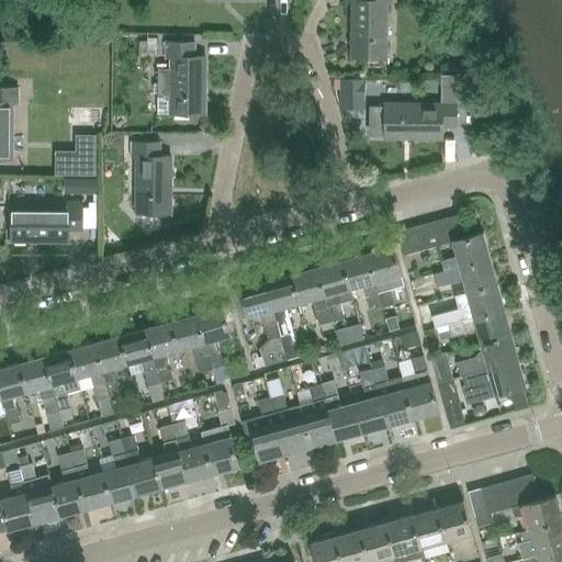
[(362,0),(352,0),(351,0),(352,57),(385,57),(386,1),(392,1),(391,0),(362,0)]
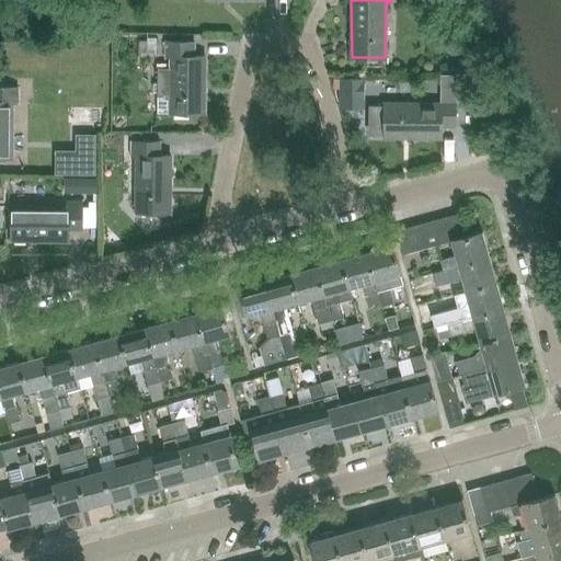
[(205,113),(205,56),(195,56),(195,43),(165,43),(165,57),(172,57),(172,70),(158,70),(158,95),(172,95),(172,113),(205,113)]
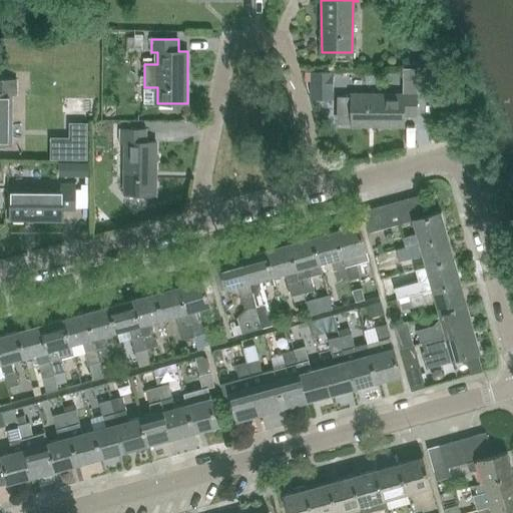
[(137,60),(137,40),(122,40),(122,60),(137,60)]
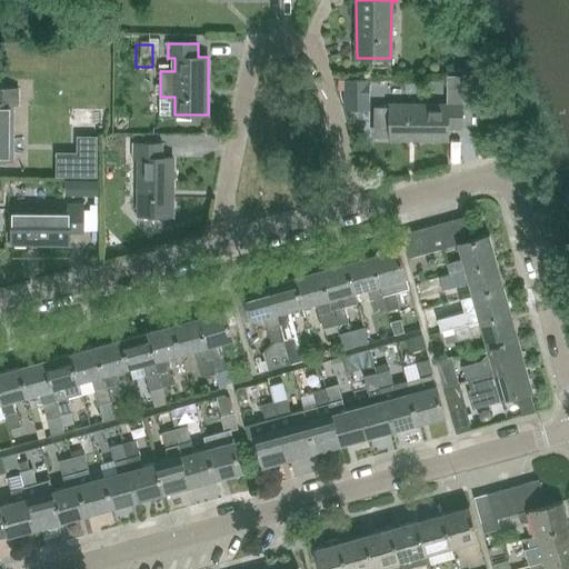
[(17,106),(17,90),(0,89),(0,160),(11,160),(11,106),(17,106)]
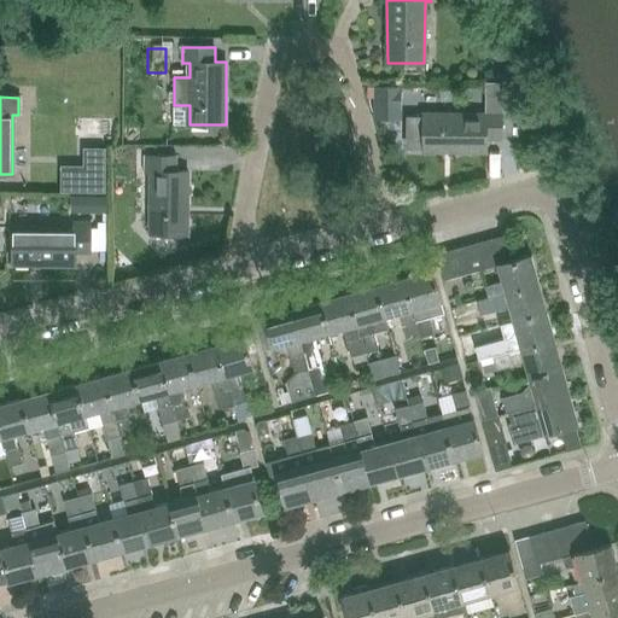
[(502,140),(502,109),(487,108),(487,114),(424,114),(424,151),(487,151),(487,140),(502,140)]
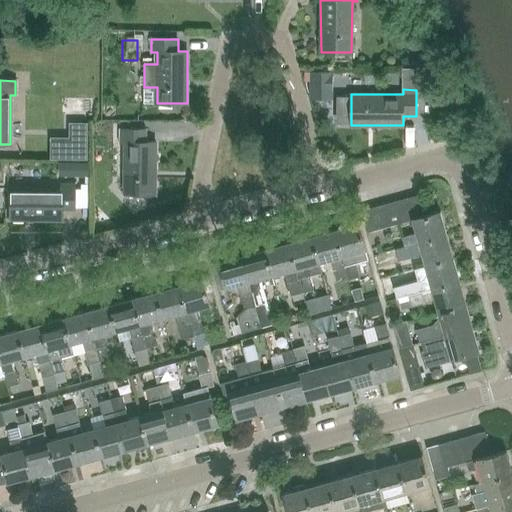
[(155,194),(156,142),(146,142),(147,129),(121,129),(120,143),(125,143),(125,194),(155,194)]
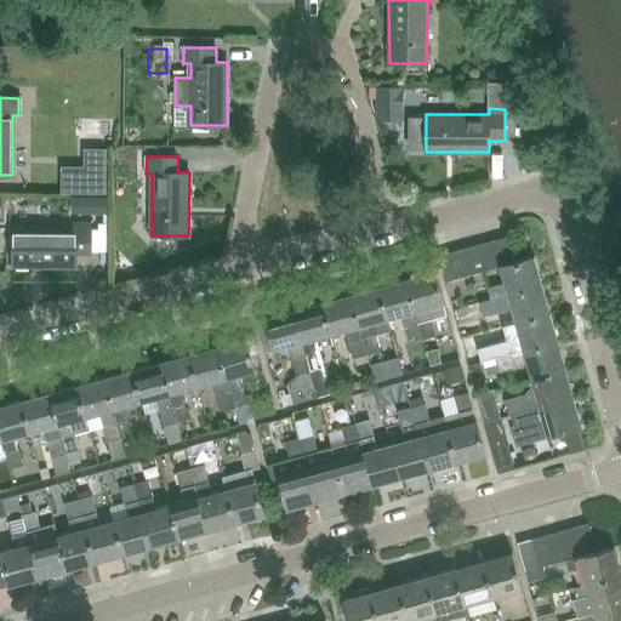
[(91,255),(91,223),(75,223),(75,229),(12,229),(12,266),(77,267),(77,255),(91,255)]
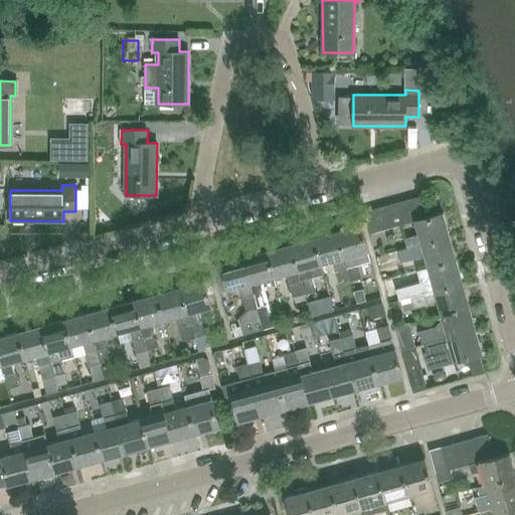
[(414,221),(426,217),(420,195),(408,199),(414,221)]
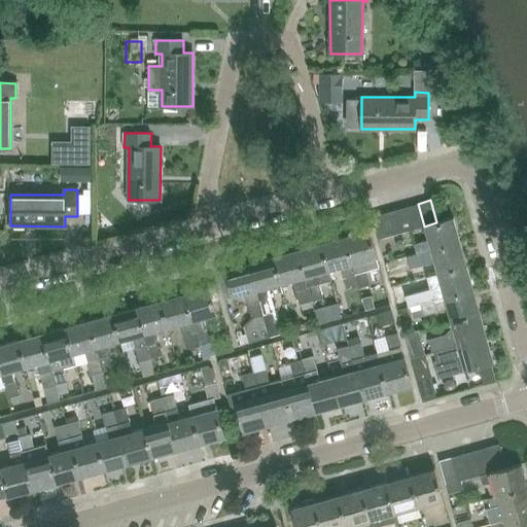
[(416,229),(424,226),(418,204),(406,207),(413,229),(416,229)]
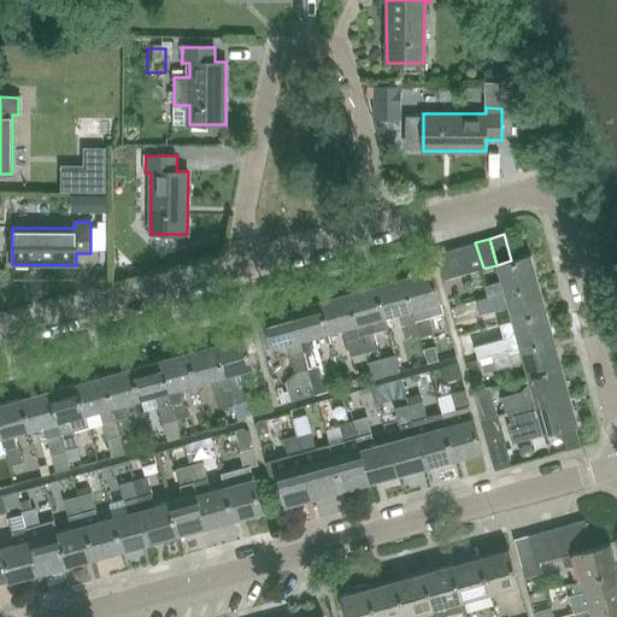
[(483,271),(483,268),(475,242),(462,246),(469,272),(482,269),(483,271)]
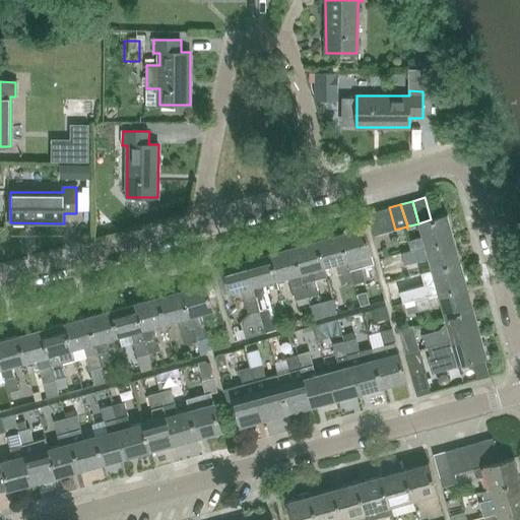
[(384,233),(395,230),(389,207),(378,210),(384,233)]
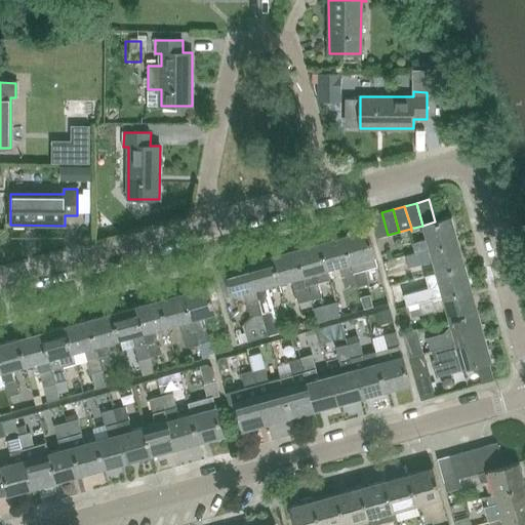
[(375,238),(388,235),(381,212),(369,215),(375,238)]
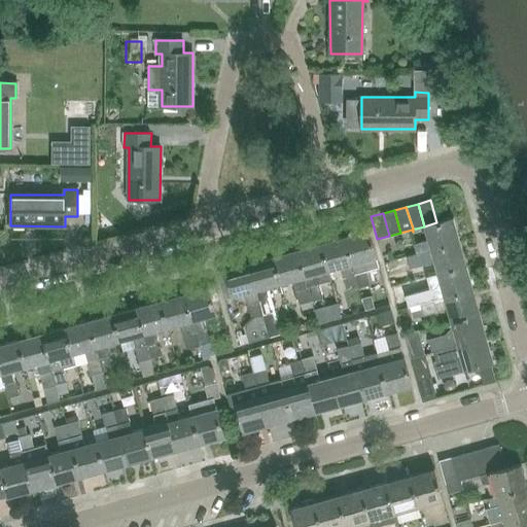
[(415,253),(458,242),(452,218),(453,218),(453,217),(436,222),(424,226),(427,240),(413,244),(415,253)]
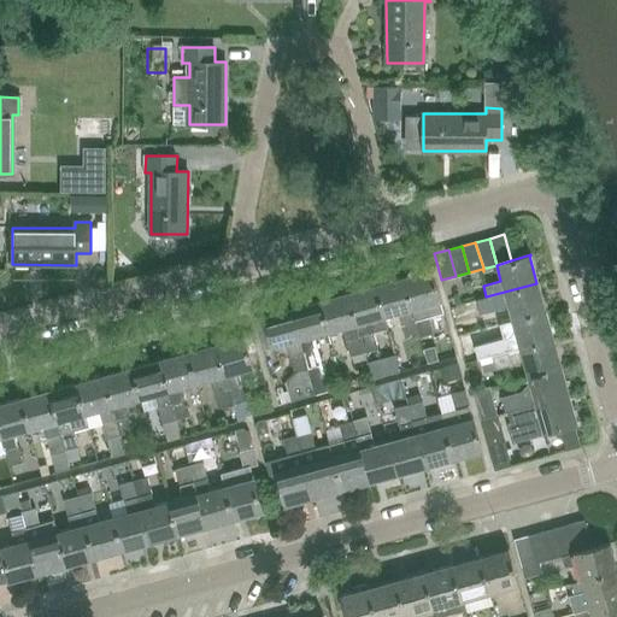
[(444,312),(440,300),(432,270),(403,277),(411,309),(418,338),(433,333),(429,316),(444,312)]
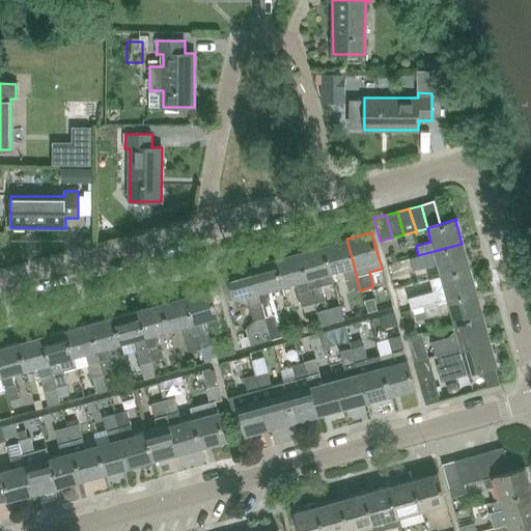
[(360,290),(354,266),(346,239),(323,246),(330,272),(342,269),(344,279),(348,294),(360,290)]
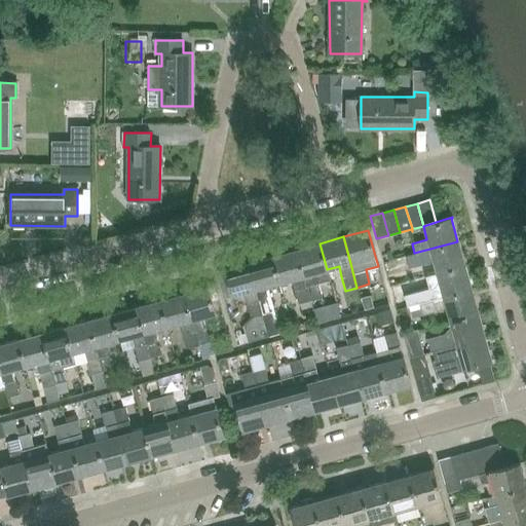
[(437,272),(464,265),(457,241),(414,253),(405,256),(409,268),(434,261),(437,272)]
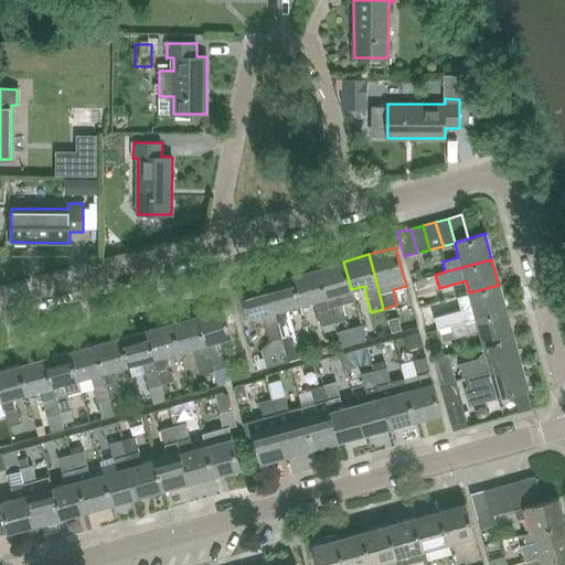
[(343,262),(317,268),(332,322),(345,319),(341,305),(354,301),(351,289),(343,262)]
